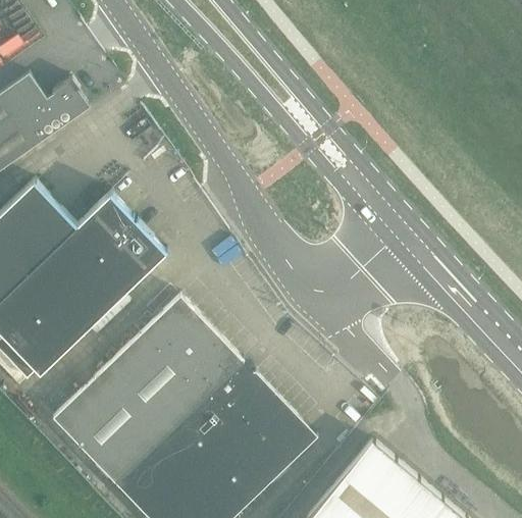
[(17,6),(0,17),(0,18),(22,52),(40,41),(17,6)]
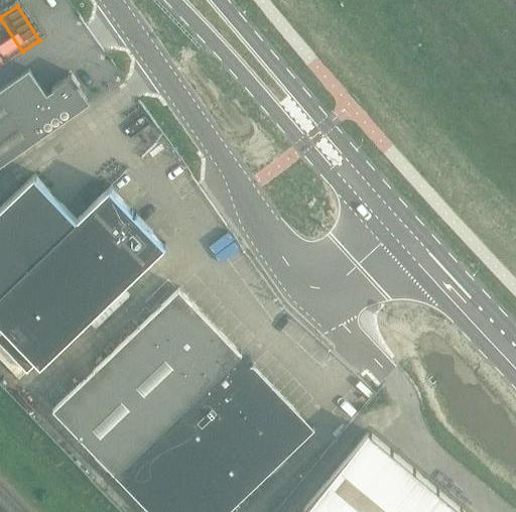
[(0,169),(90,107),(78,91),(80,90),(72,78),(52,92),(53,94),(46,99),(29,74),(0,94),(0,169)]
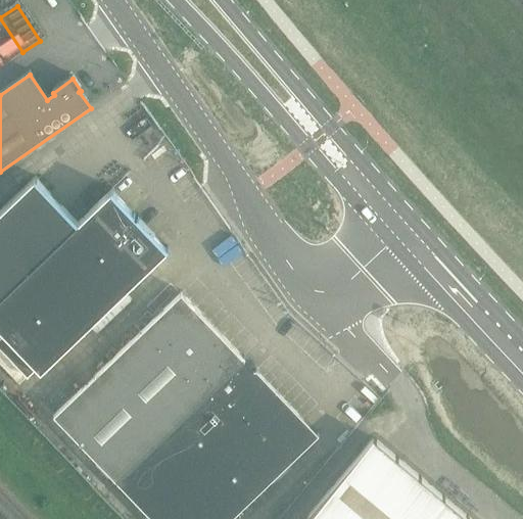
[(36,180),(0,215),(0,300),(80,225),(36,180)]
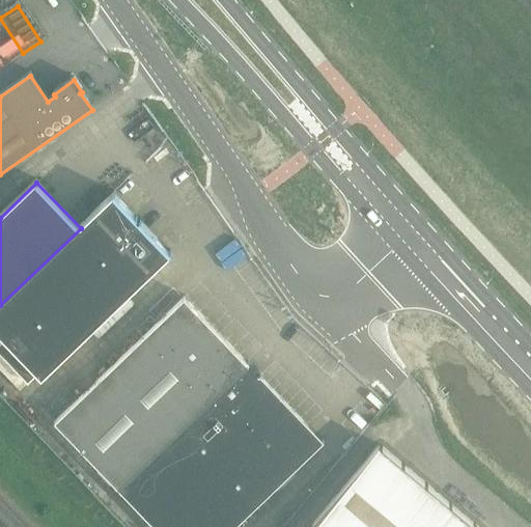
[(42,381),(172,256),(170,254),(169,256),(114,198),(116,197),(114,196),(81,228),(0,305),(0,336),(4,341),(0,345),(0,356),(28,386),(37,377),(42,381)]
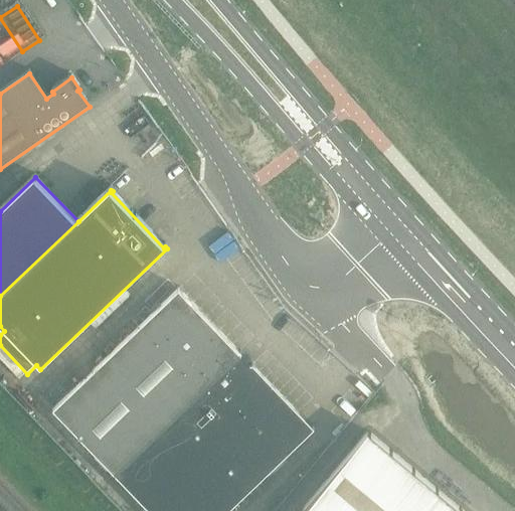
[(312,432),(252,369),(253,368),(252,367),(251,368),(240,357),(242,356),(240,354),(239,356),(180,294),(181,293),(180,291),(53,412),(147,510),(230,510),(314,432),(313,431),(312,432)]
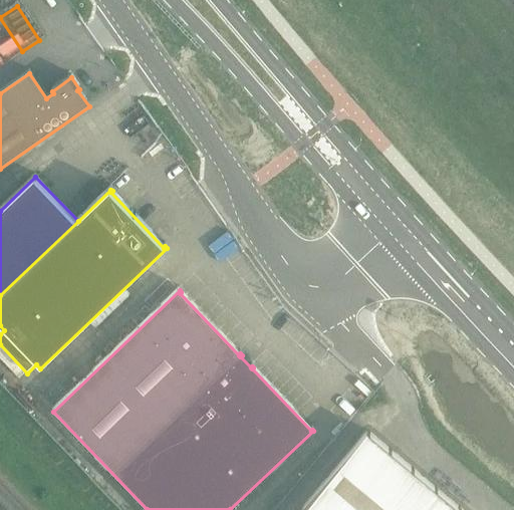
[(349,440),(292,509),(464,509),(363,427),(351,442),(349,440)]
